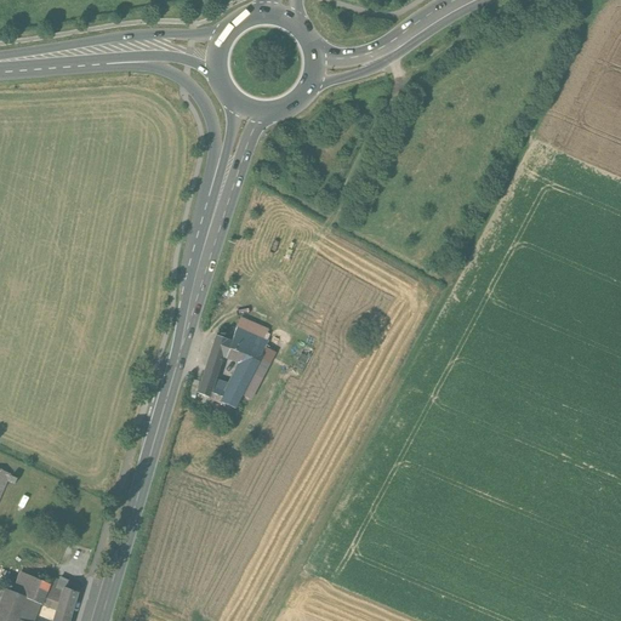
[(241,363),(224,393),(221,392),(222,404),(220,411),(231,415),(255,368),(263,372),(272,355),(263,351),(268,342),(237,328),(232,342),(234,354),(232,359),(241,363)]
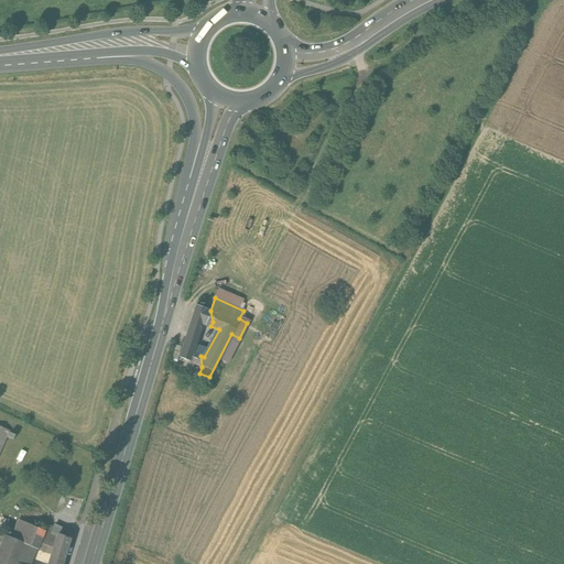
[(210,311),(196,305),(180,358),(185,360),(183,367),(191,370),(194,364),(202,367),(201,356),(193,353),(195,345),(202,324),(210,326),(213,322),(210,311)]
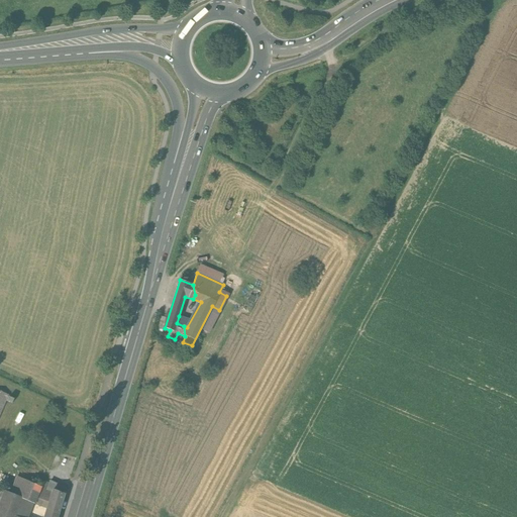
[(253,289),(244,306),(251,310),(261,293),(253,289)]
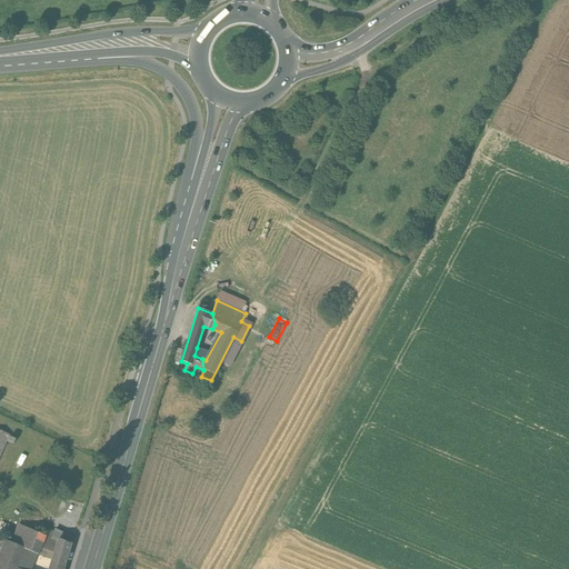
[(0,431),(0,458),(8,442),(10,437),(0,431)]
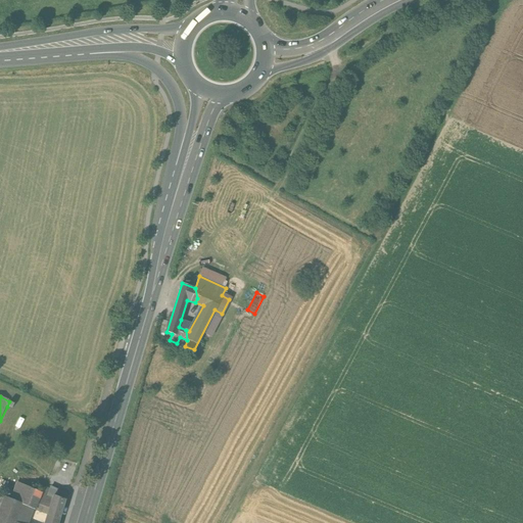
[(42,492),(18,482),(11,500),(22,504),(22,505),(32,509),(35,510),(42,492)]
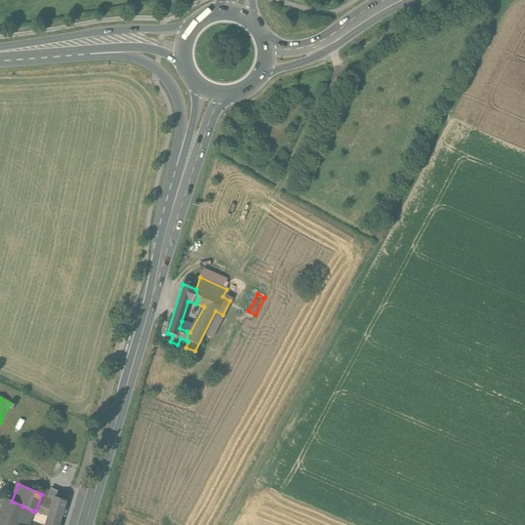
[(67,495),(51,489),(48,497),(48,498),(53,500),(54,497),(65,501),(67,495)]
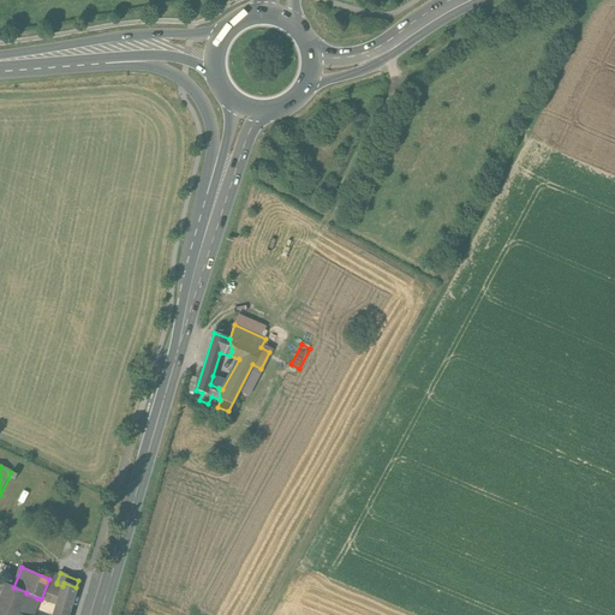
[(57,583),(49,579),(41,599),(55,605),(63,586),(57,584),(57,583)]
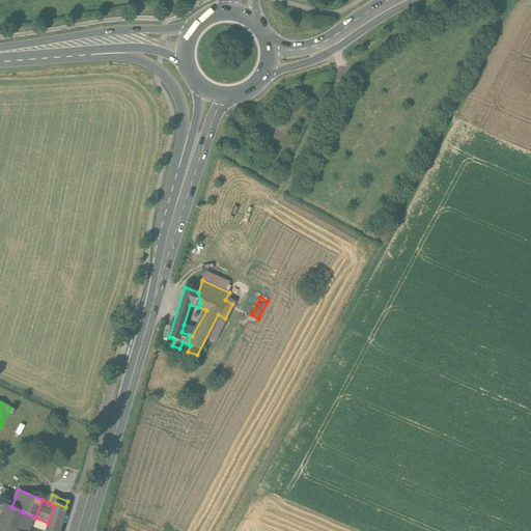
[(65,507),(55,503),(54,506),(48,523),(59,528),(65,507)]
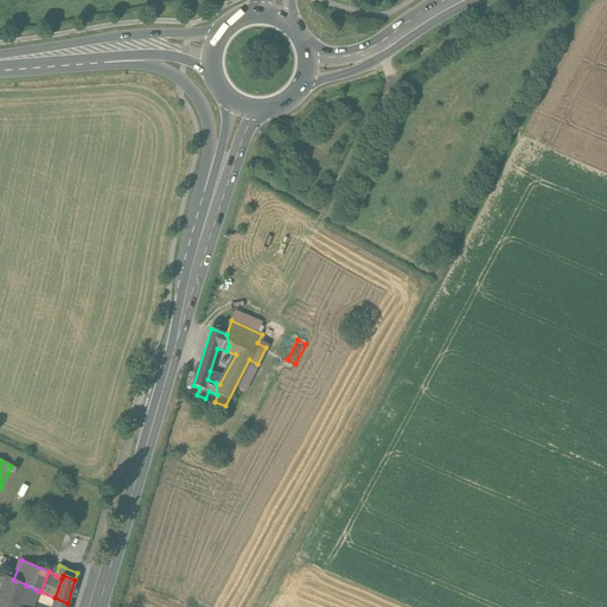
[(2,586),(0,592),(0,606),(17,606),(26,586),(26,585),(13,580),(6,576),(2,586)]
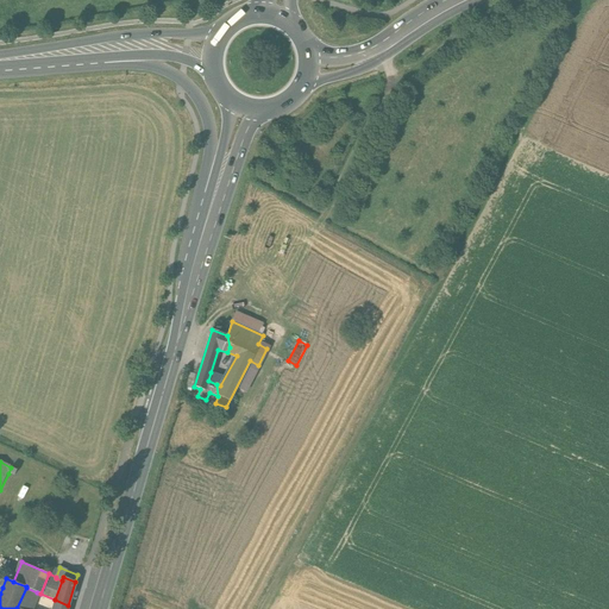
[(30,608),(37,592),(26,588),(17,608),(30,608)]
